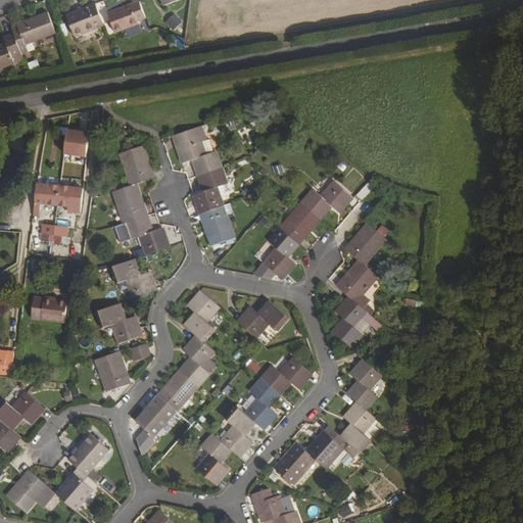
[(140,2),(108,13),(115,33),(140,24),(140,21),(146,18),(140,2)]
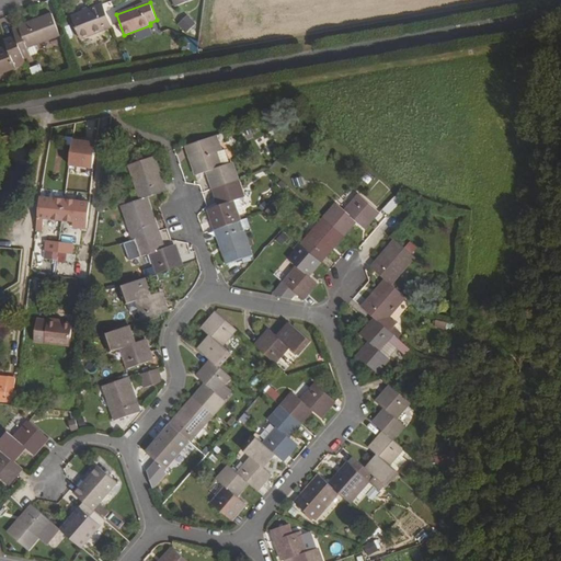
[(103,4),(71,16),(80,38),(112,27),(103,4)]
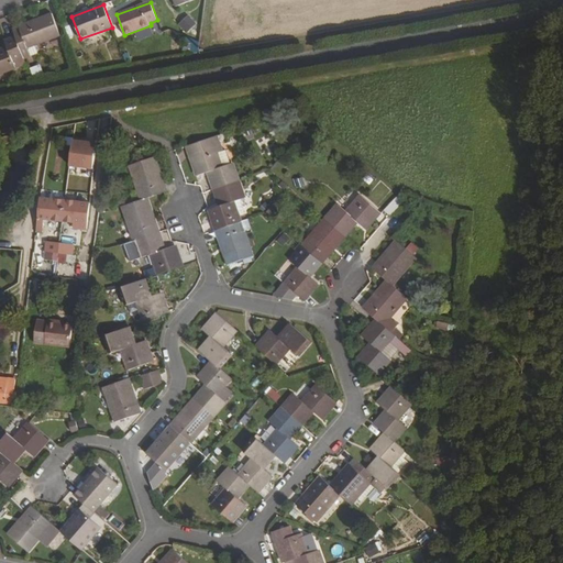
[(52,13),(12,29),(15,36),(23,58),(24,59),(31,57),(28,48),(61,35),(52,13)]
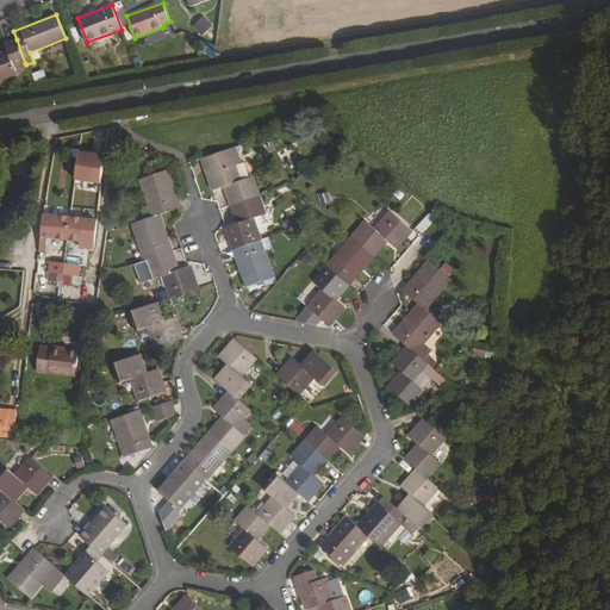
[(205,16),(195,26),(206,36),(216,25),(205,16)]
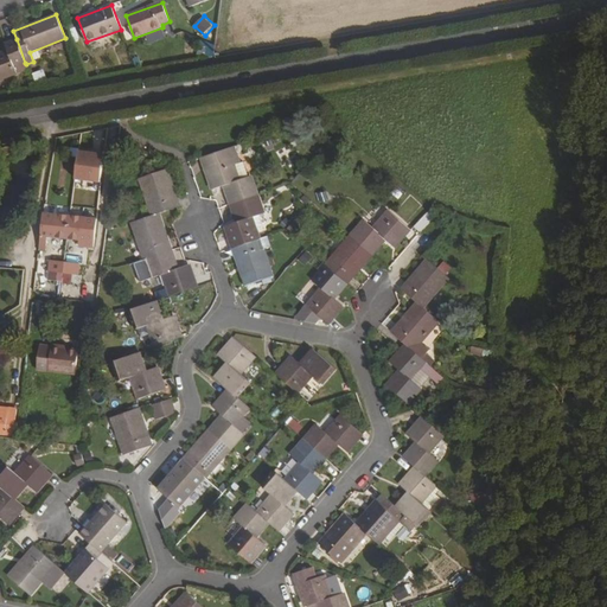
[(7,51),(0,52),(0,80),(17,74),(14,66),(25,63),(17,39),(5,44),(7,51)]
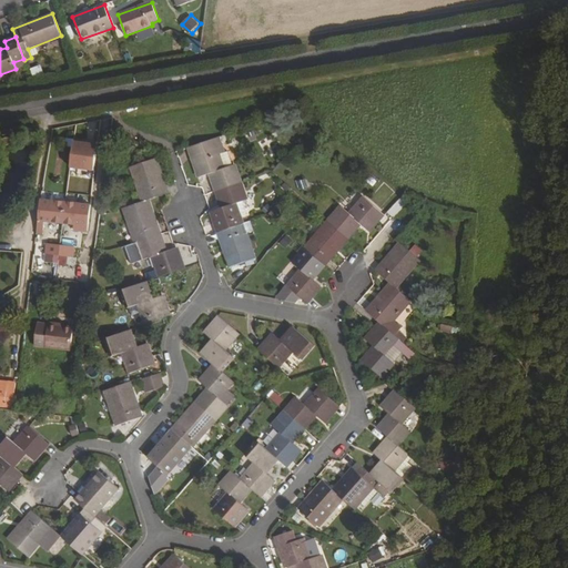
[(41,66),(36,68),(39,78),(46,77),(41,66)]
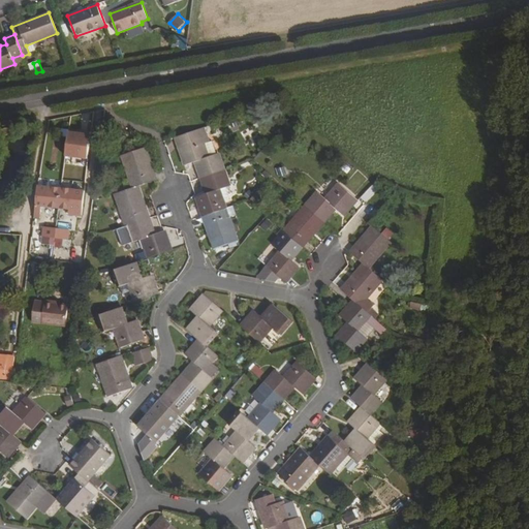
[(70,129),(66,155),(94,159),(98,134),(70,129)]
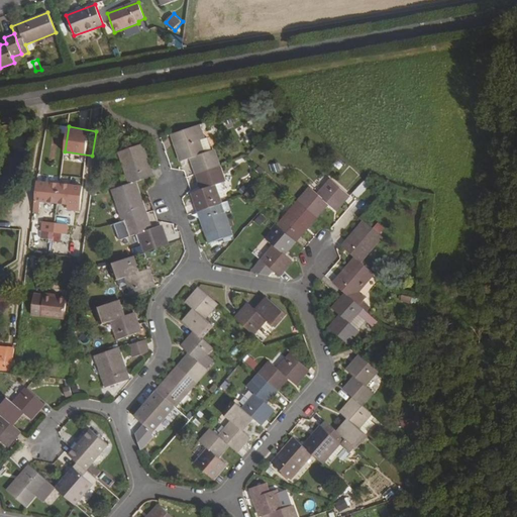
[(197,126),(172,135),(175,143),(182,161),(191,158),(197,174),(218,166),(213,150),(202,153),(196,135),(200,134),(197,126)]
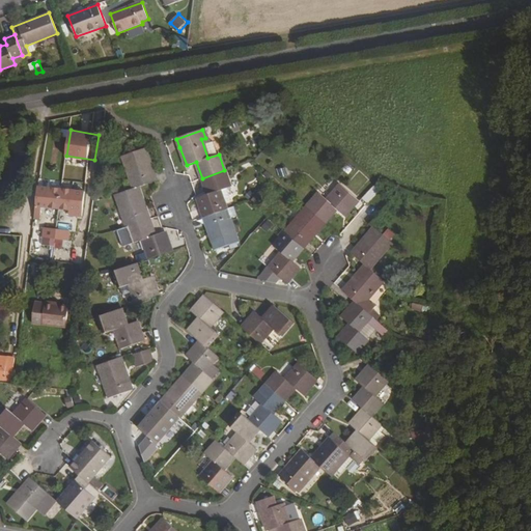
[(144,148),(123,156),(135,189),(138,187),(157,180),(144,148)]
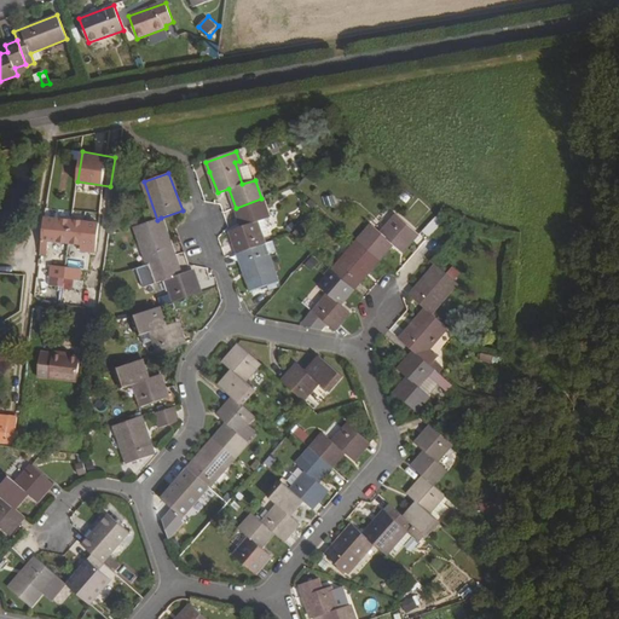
[(261,198),(236,208),(243,227),(231,232),(239,253),(264,244),(256,224),(268,219),(261,198)]
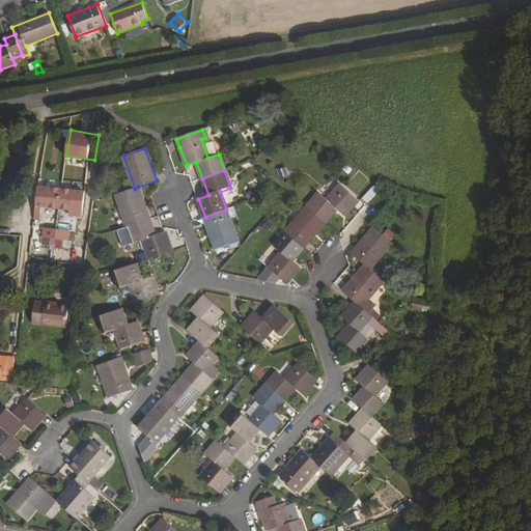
[(320,193),(309,206),(326,222),(337,208),(344,215),(358,200),(341,185),(328,200),(320,193)]
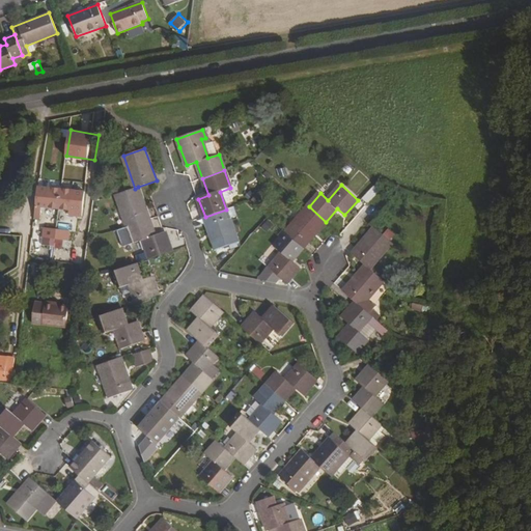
[(61,189),(37,186),(34,211),(42,212),(43,206),(59,208),(61,189)]
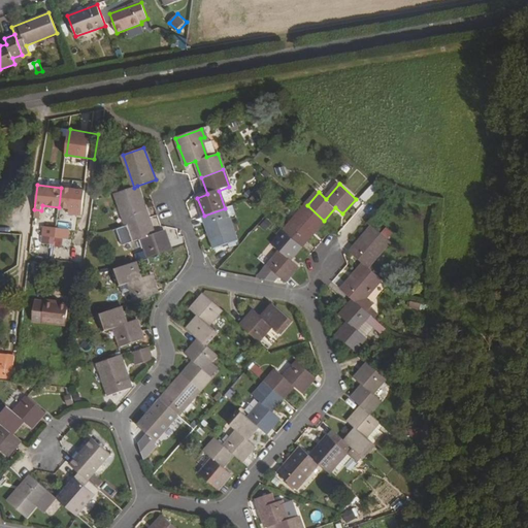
[(134,188),(116,194),(127,226),(149,218),(137,186),(134,188)]
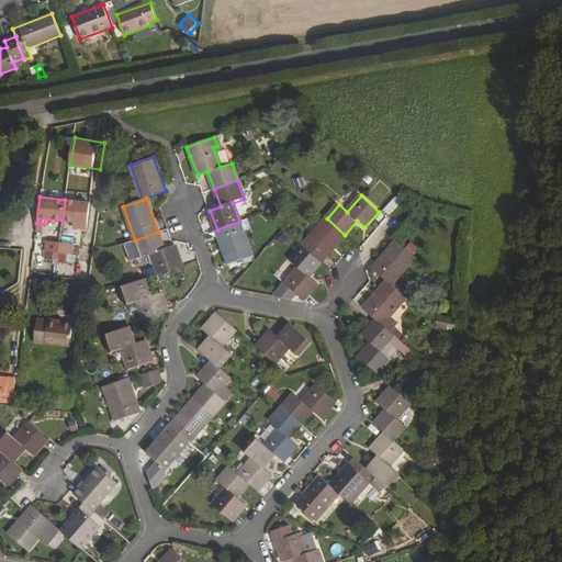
[(65,200),(63,221),(74,222),(72,227),(87,228),(90,203),(65,200)]
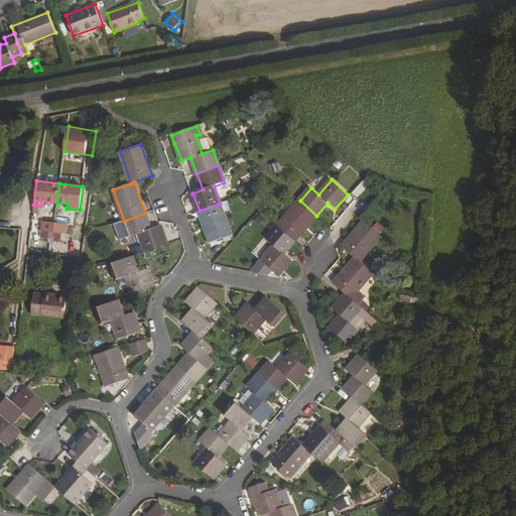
[(352,223),(360,203),(351,199),(343,219),(352,223)]
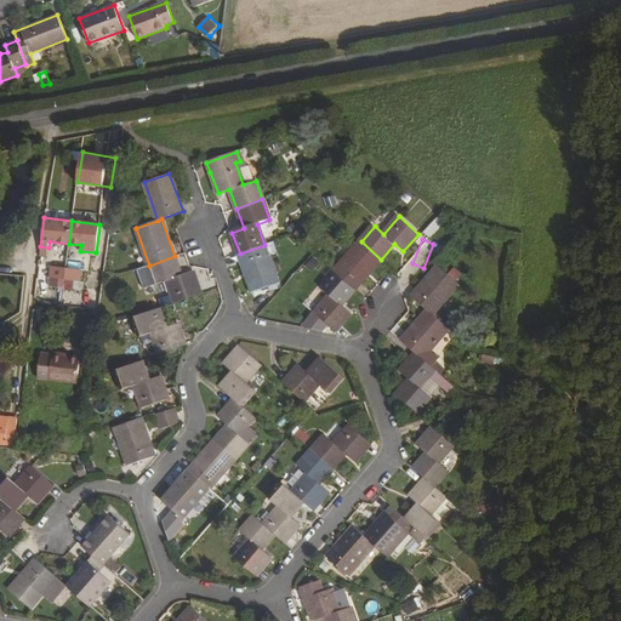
[(381,260),(362,241),(335,272),(354,290),(381,260)]
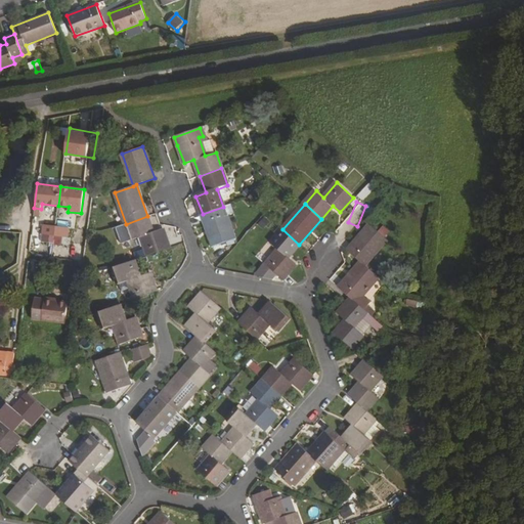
[(223,207),(203,214),(213,246),(234,238),(223,207)]
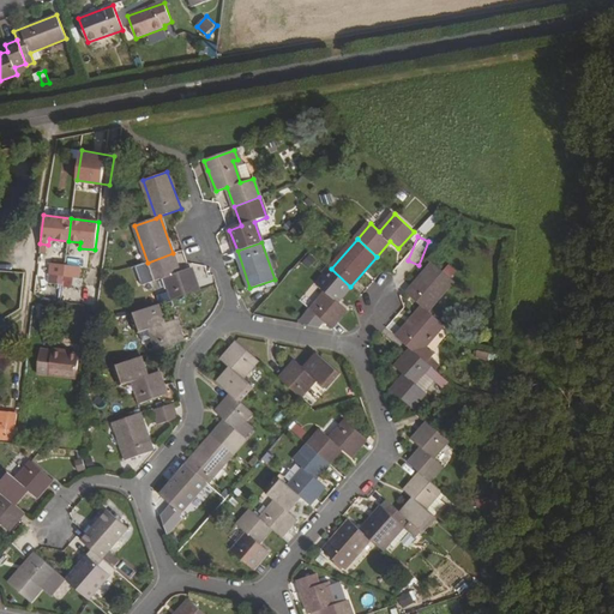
[(173,253),(148,263),(154,281),(166,277),(173,299),(199,290),(192,268),(180,272),(173,253)]
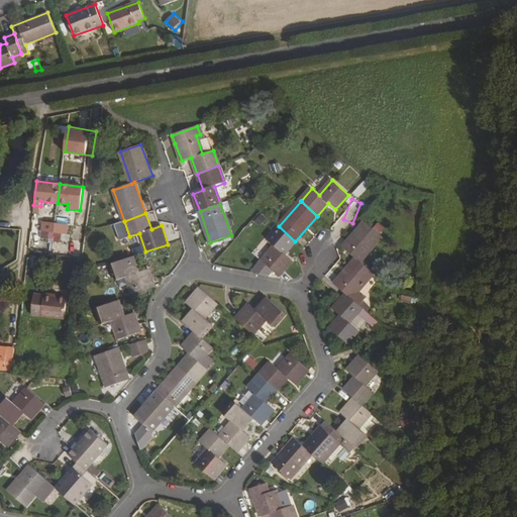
[(257,213),(253,222),(261,225),(265,216),(257,213)]
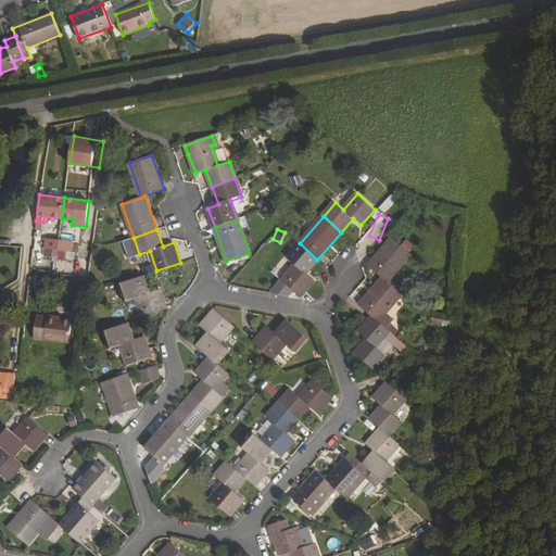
[(391,238),(369,265),(383,278),(388,281),(411,255),(391,238)]
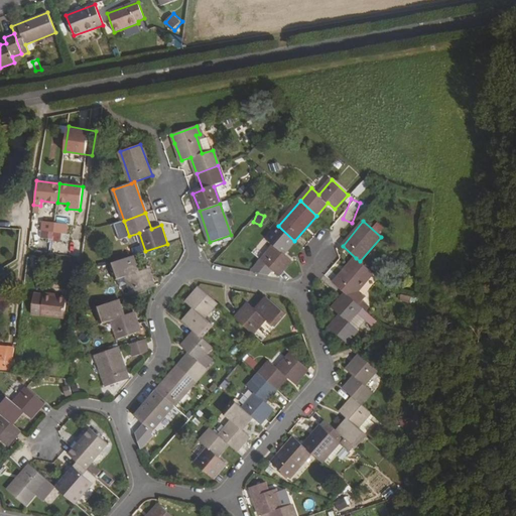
[(54,223),(42,222),(41,231),(52,232),(53,232),(54,223)]
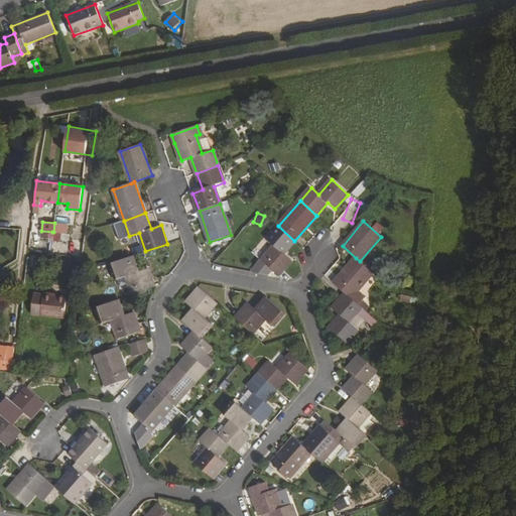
[(68,225),(54,223),(53,232),(67,233),(68,225)]
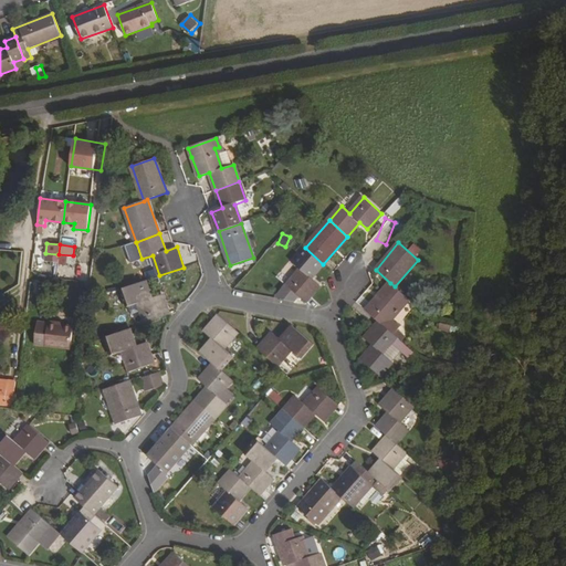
[(306,301),(320,284),(312,278),(323,264),(305,248),(293,261),(301,269),(287,284),(274,299),(290,302),(297,293),(306,301)]
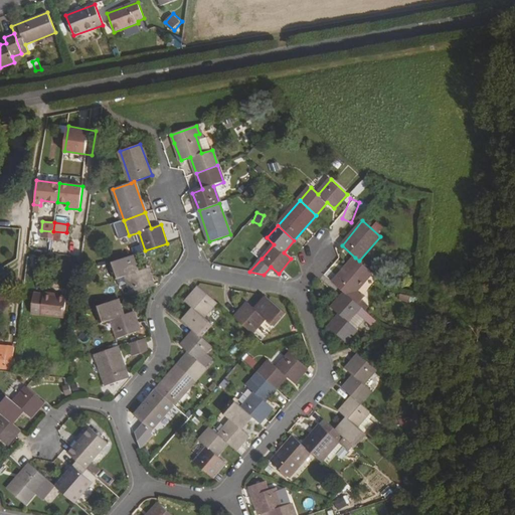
[(133,255),(112,263),(117,279),(126,276),(133,294),(153,287),(147,268),(138,271),(133,255)]
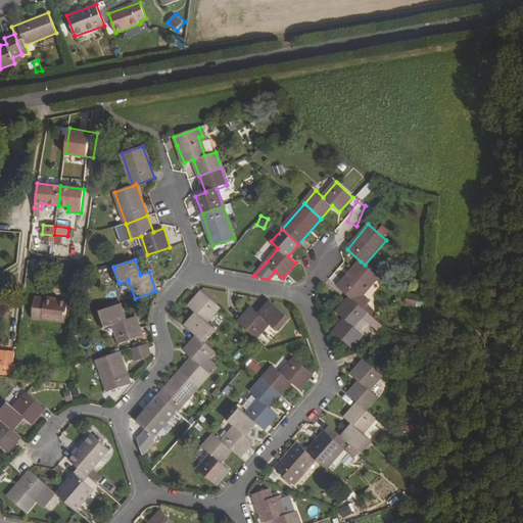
[(365,265),(361,262),(338,287),(350,297),(354,301),(377,276),(365,265)]
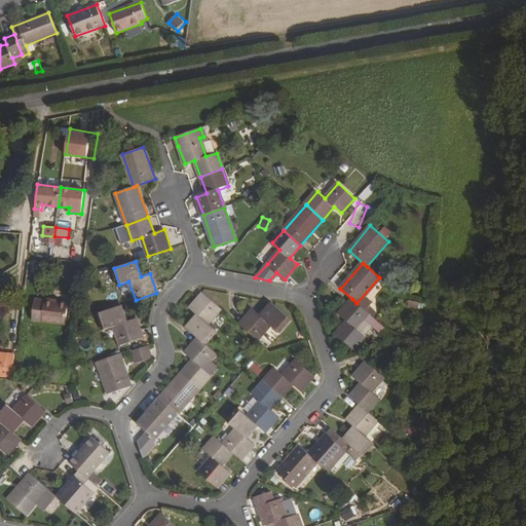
[(7,294),(0,298),(0,306),(2,310),(12,303),(7,294)]
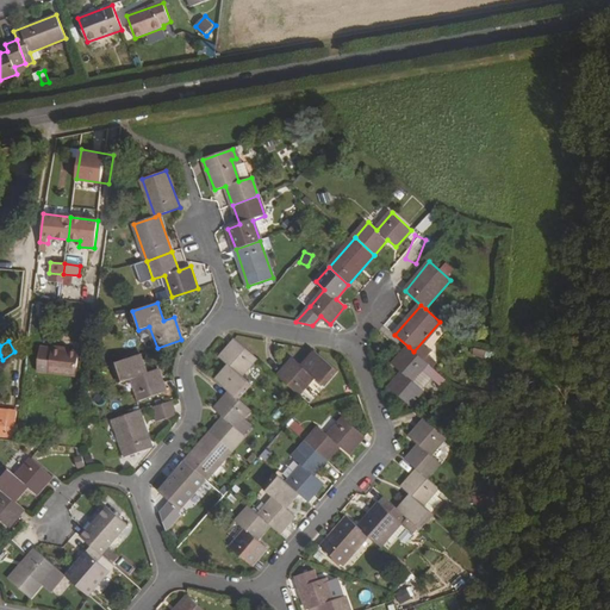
[(256,359),(237,342),(222,359),(231,367),(218,383),(231,394),(237,399),(251,384),(242,375),(256,359)]
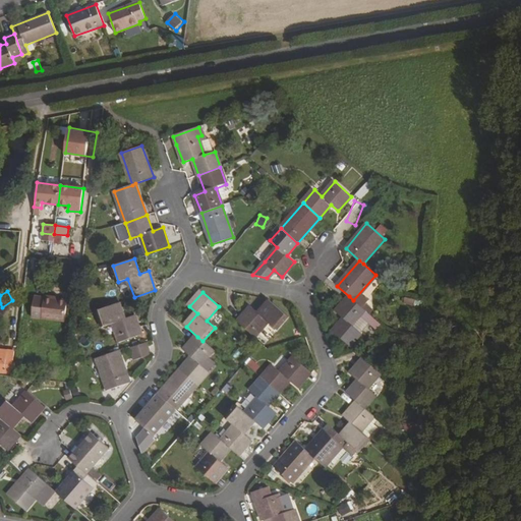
[(33,316),(65,321),(68,299),(35,295),(33,316)]
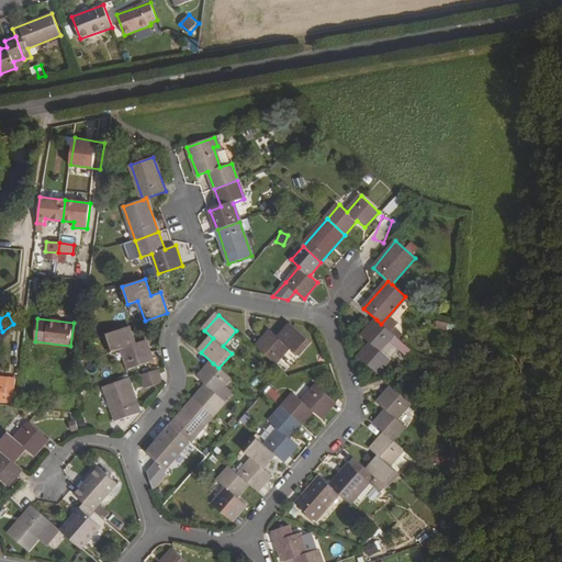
[(403,355),(408,348),(394,335),(381,324),(377,319),(361,336),(369,343),(358,357),(375,371),(386,358),(380,351),(389,341),(395,348),(403,355)]
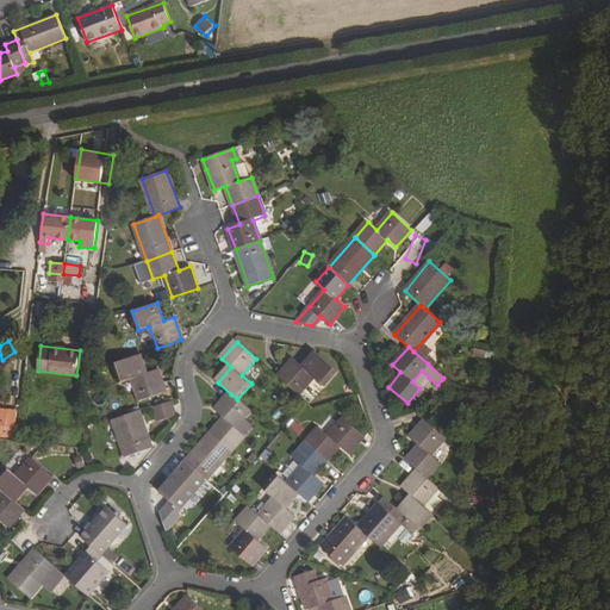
[(471,348),(470,355),(491,360),(492,353),(471,348)]
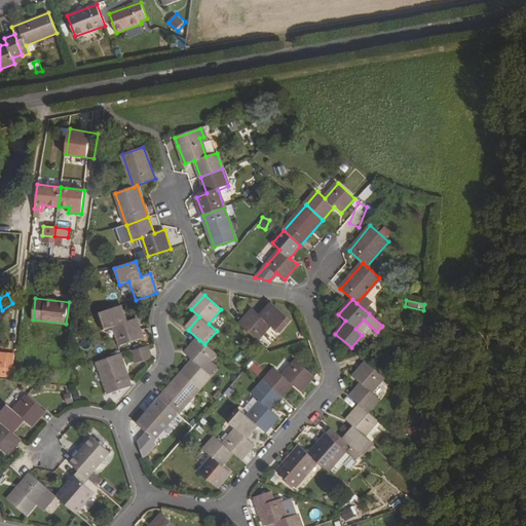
[(254,309),(239,325),(258,341),(271,326),(278,331),(289,320),(272,305),(262,316),(254,309)]
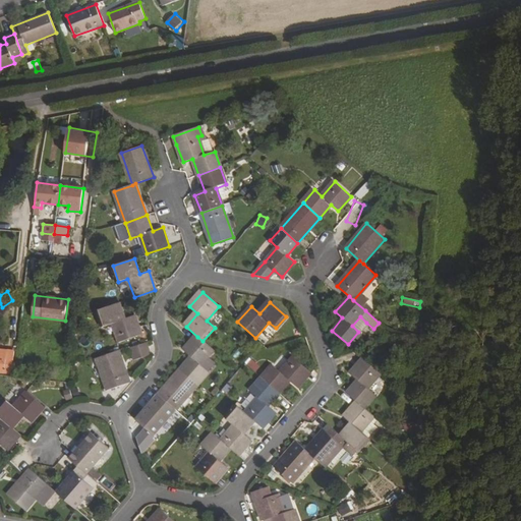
[(118,303),(98,310),(104,327),(114,323),(120,341),(140,334),(134,316),(123,320),(118,303)]
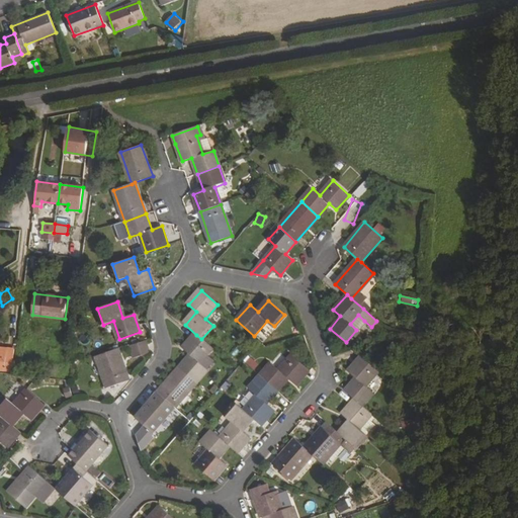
[(356,330),(364,321),(358,315),(350,324),(356,330)]
